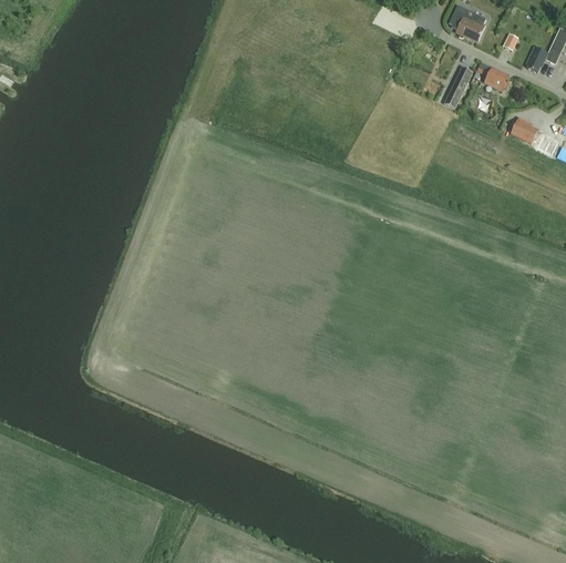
[(484,22),(483,21),(485,17),(456,3),(448,21),(452,23),(451,26),(456,28),(455,30),(458,31),(459,36),(461,37),(464,34),(476,40),(484,22)]
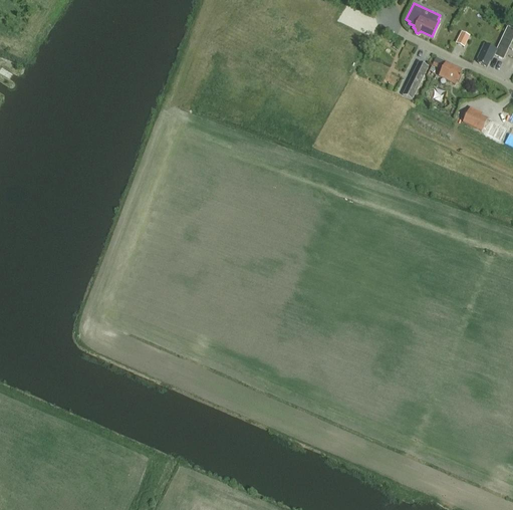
[(461,29),(456,40),(463,43),(469,33),(461,29)]
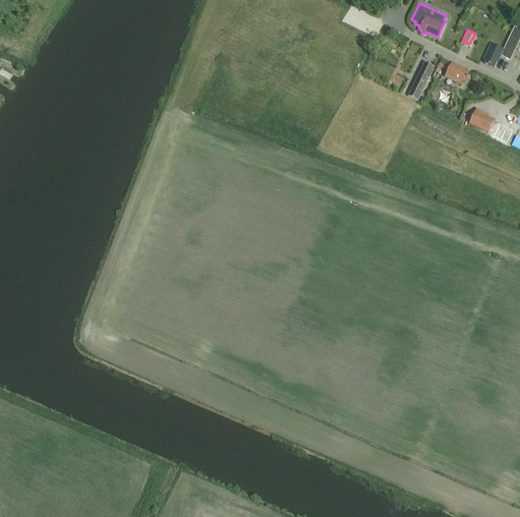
[(510,57),(515,46),(506,41),(503,47),(490,41),(483,57),(485,58),(484,61),(493,65),(496,58),(498,59),(500,53),(510,57)]
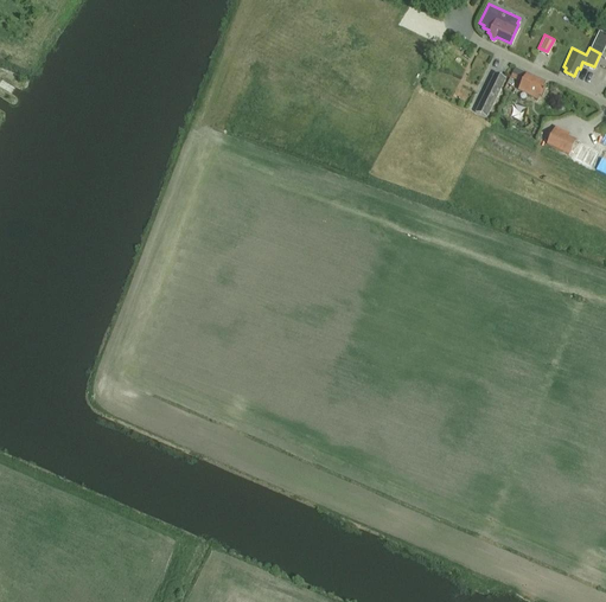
[(541,93),(546,84),(542,82),(543,79),(527,70),(518,85),(536,95),(538,91),(541,93)]
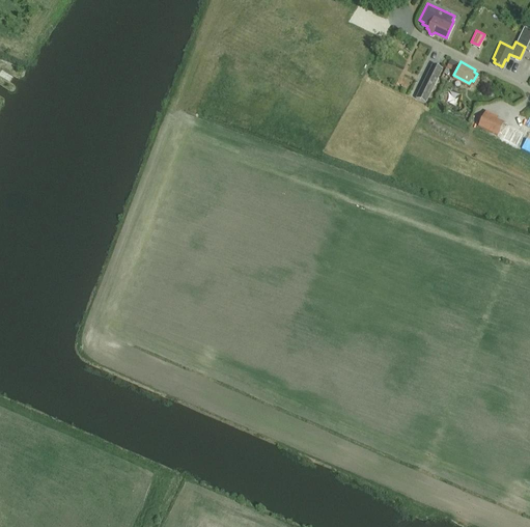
[(431,62),(415,95),(424,101),(441,66),(431,62)]
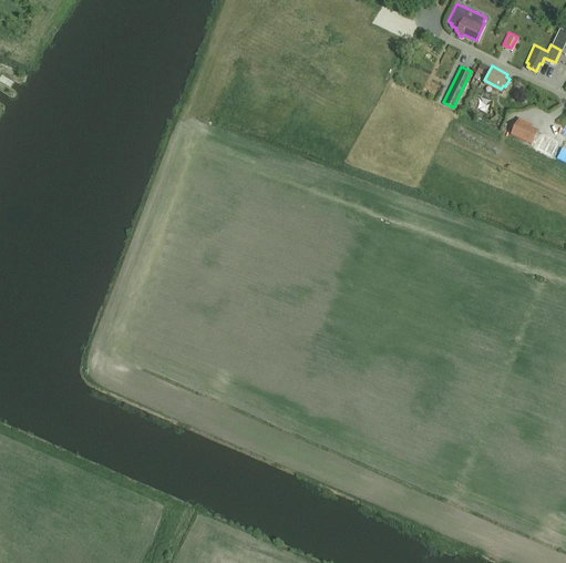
[(518,116),(511,132),(530,142),(536,129),(530,124),(531,122),(518,116)]
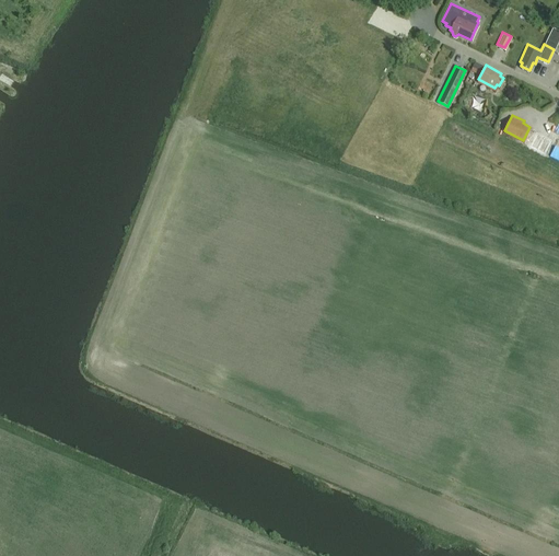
[(545,149),(550,134),(533,128),(527,142),(545,149)]
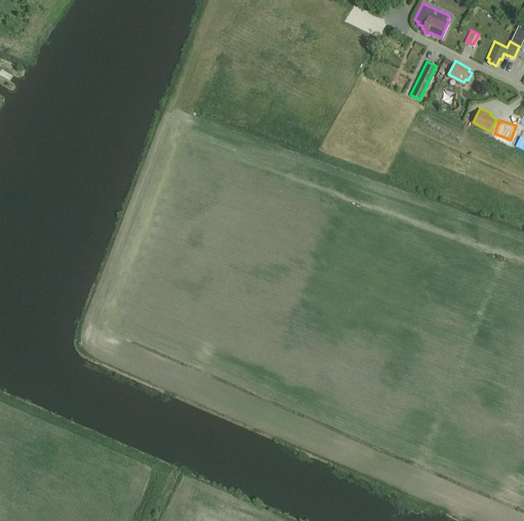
All buildings are outlined.
